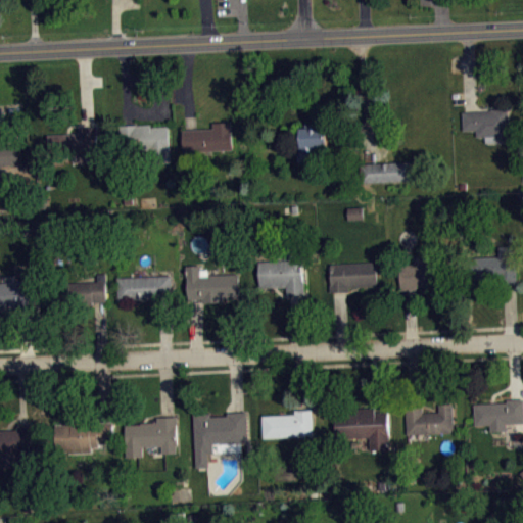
[(462,111),(463,130),(476,129),(476,136),(485,136),(485,142),(510,141),(508,108),(491,109),(491,111),(462,111)]
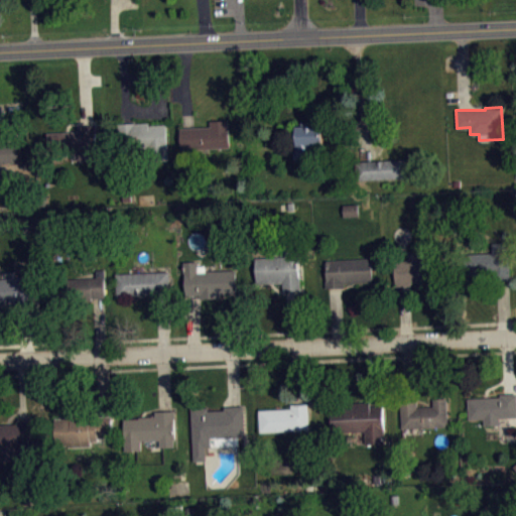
[(180,128),(181,150),(230,147),(229,119),(211,121),(211,126),(180,128)]
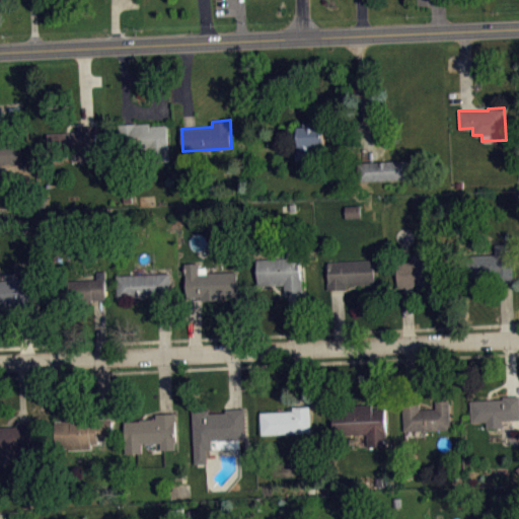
[(296,160),(295,126),(302,126),(303,123),(324,122),(324,145),(314,145),(315,160),(296,160)]
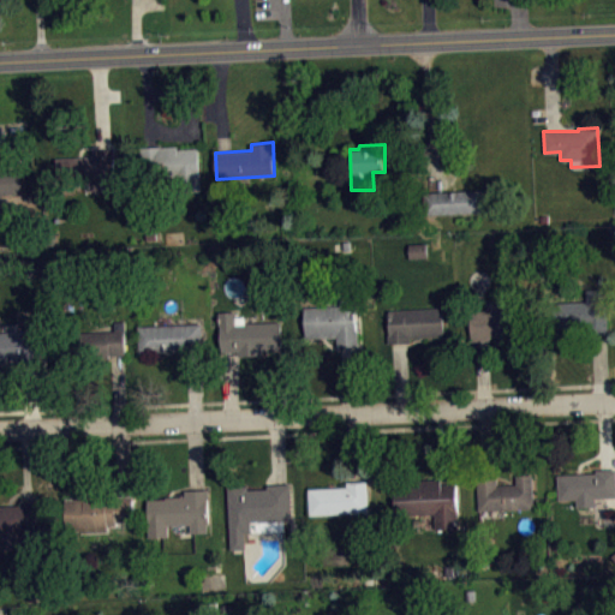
[(139,147),(143,180),(178,179),(179,193),(193,195),(196,191),(201,191),(198,148),(178,149),(178,145),(139,147)]
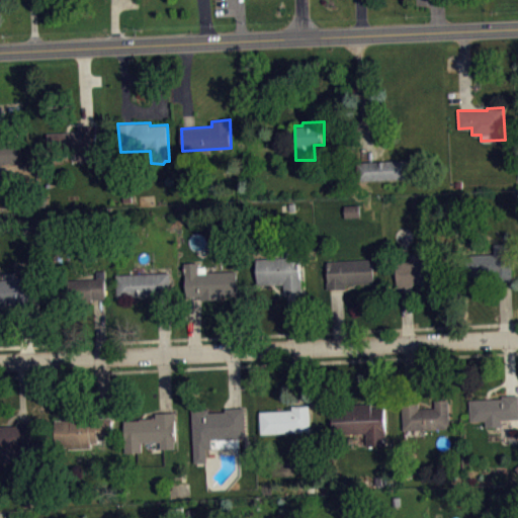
[(47,133),(78,132),(78,126),(95,125),(95,132),(96,133),(97,144),(95,146),(95,152),(91,152),(92,158),(78,159),(77,153),(48,155),(47,133)]
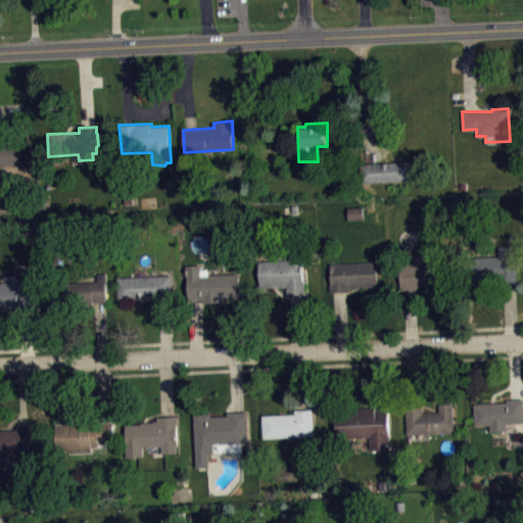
[(0,163),(17,163),(17,141),(0,141),(0,163)]
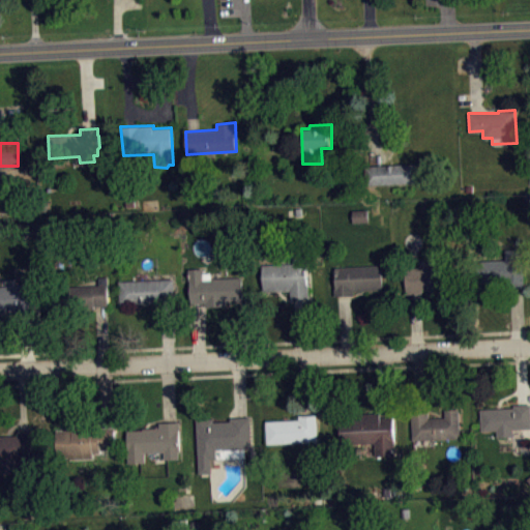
[(416,164),(416,182),(367,185),(367,166),(416,164)]
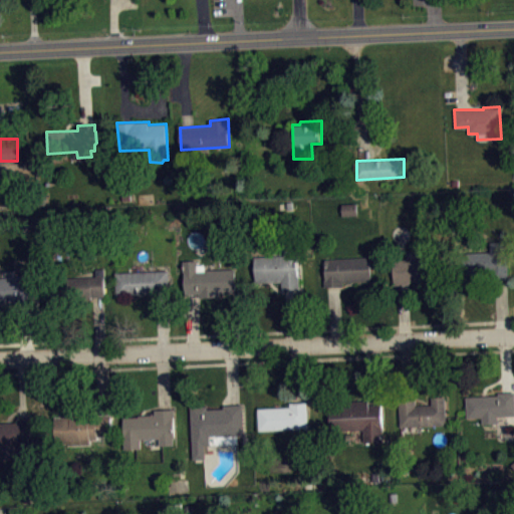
[(344,222),(358,221),(358,209),(343,210),(344,222)]
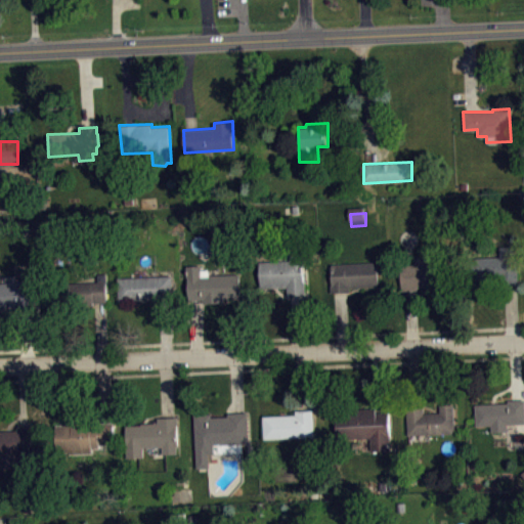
[(516,246),(499,247),(500,257),(471,258),(471,280),(503,277),(503,285),(519,284),(516,246)]
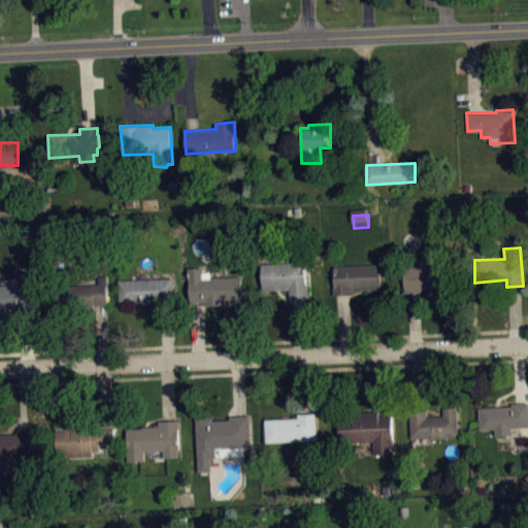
[(421,292),(405,293),(404,266),(419,266),(419,258),(434,258),(434,265),(447,265),(448,287),(421,289),(421,292)]
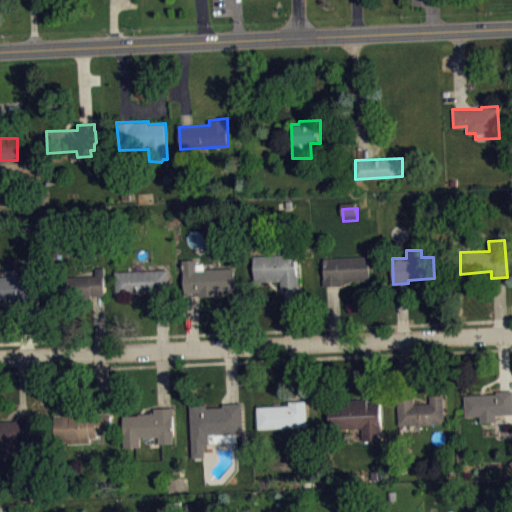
[(253,256),(254,281),(281,280),(281,289),(299,288),(296,254),(253,256)]
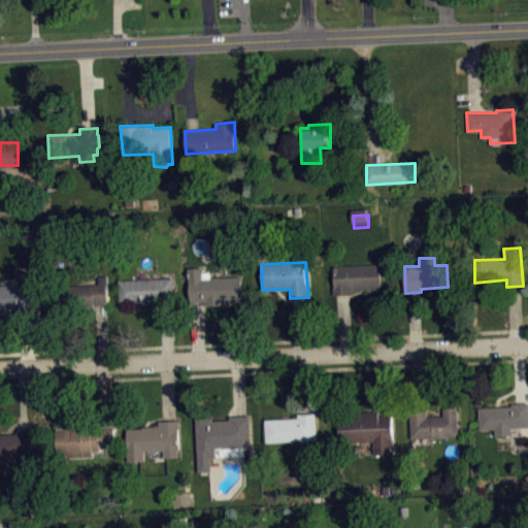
[(333,295),(332,265),(380,263),(382,288),(353,290),(354,294),(333,295)]
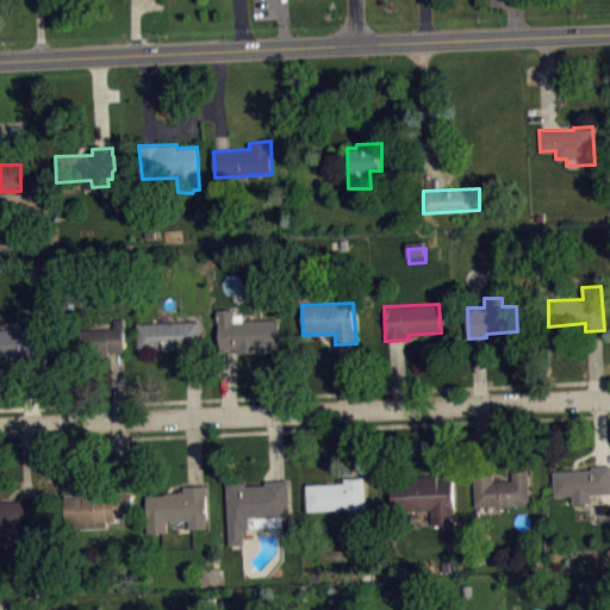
[(218,309),(218,323),(219,327),(221,348),(237,348),(237,352),(260,352),(260,348),(282,347),(279,318),(234,321),(234,309),(218,309)]
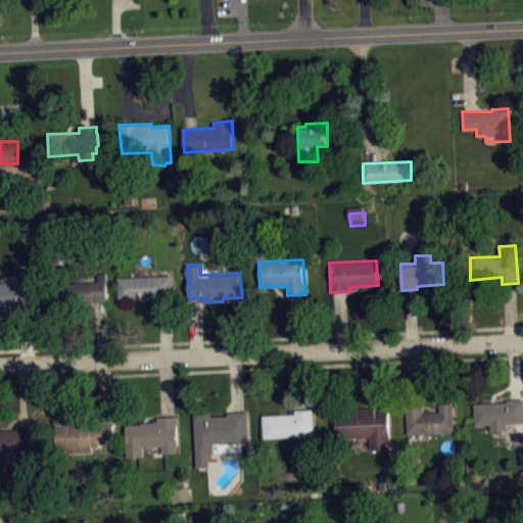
[(117,277),(119,299),(154,297),(154,301),(174,299),(173,275),(117,277)]
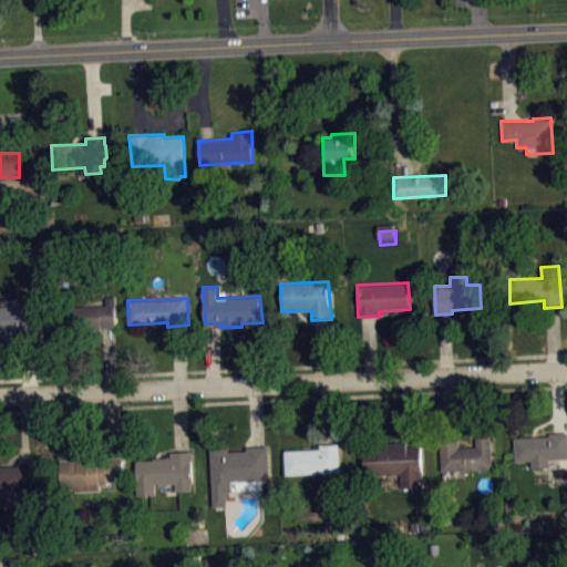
[(0,306),(0,332),(17,332),(17,336),(41,333),(39,303),(0,306)]
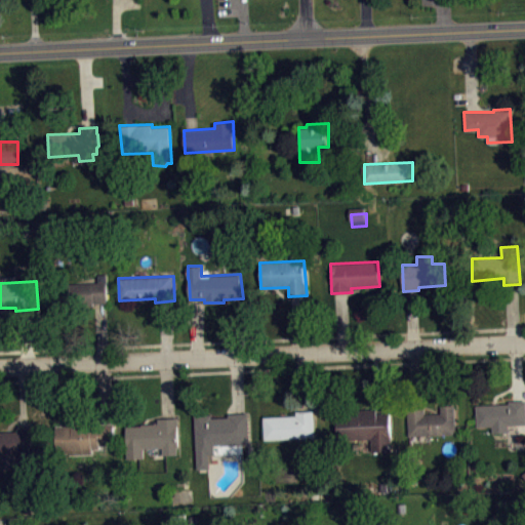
[(107,304),(107,282),(52,285),(53,308),(107,304)]
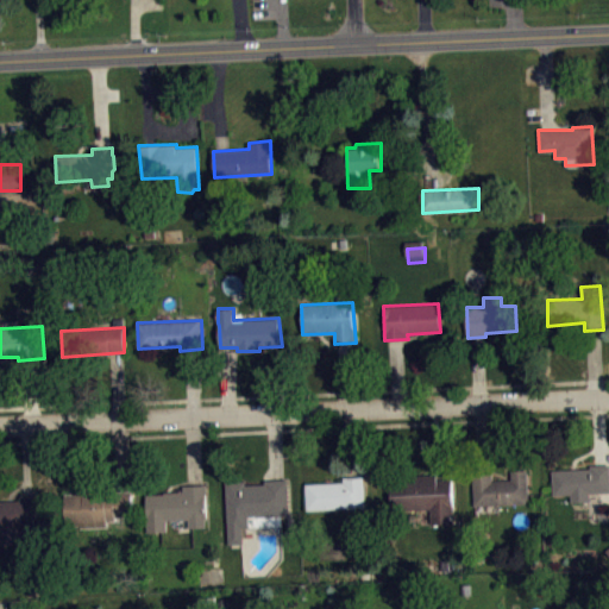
[(552,469),(552,495),(570,494),(570,501),(590,501),(590,493),(608,491),(608,463),(591,464),(591,469),(552,469)]
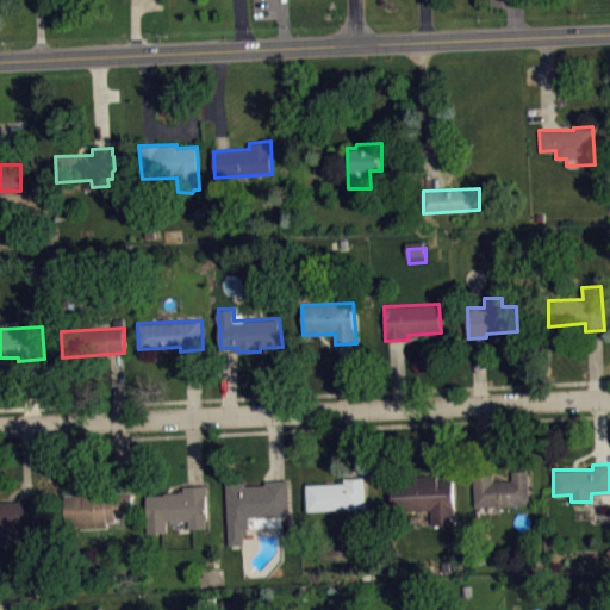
[(529,470),(531,503),(475,508),(473,474),(493,473),(493,480),(514,479),(512,471),(529,470)]
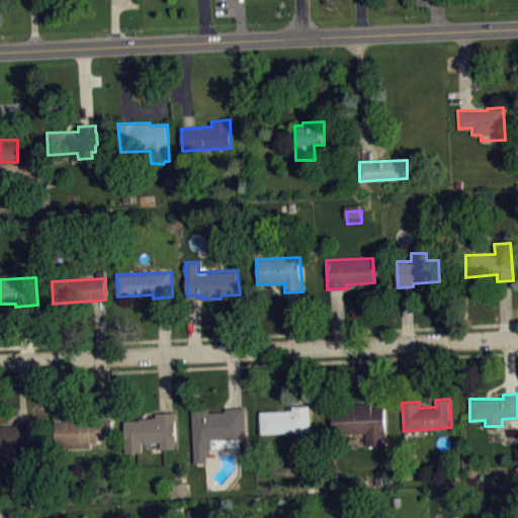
[(367,444),(366,432),(333,434),(332,404),(371,403),(371,407),(384,407),(386,444),(367,444)]
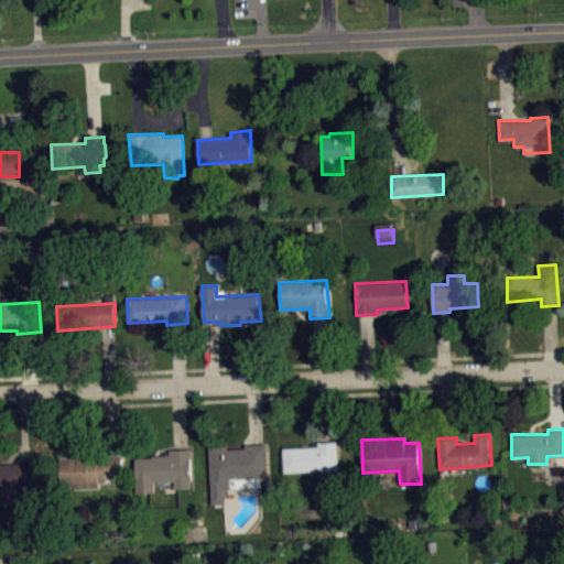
[(283,447),(284,470),(339,470),(338,440),(317,441),(317,445),(283,447)]
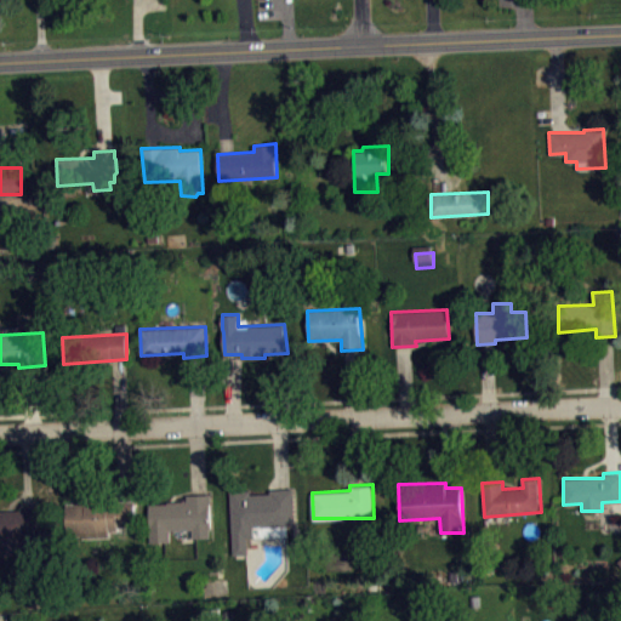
[(231,490),(233,554),(249,553),(249,537),(289,535),(288,525),(297,525),(295,486),(269,488),(271,493),(250,494),(250,489),(231,490)]
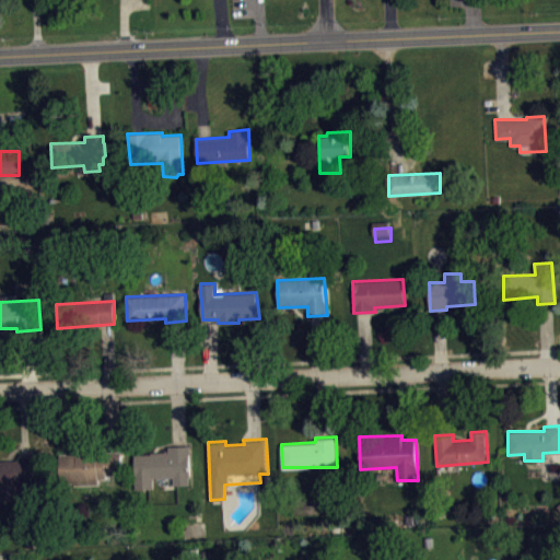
[(136,489),(135,455),(151,454),(151,452),(168,451),(168,446),(190,445),(191,476),(189,476),(189,485),(174,485),(173,477),(154,478),(154,488),(136,489)]
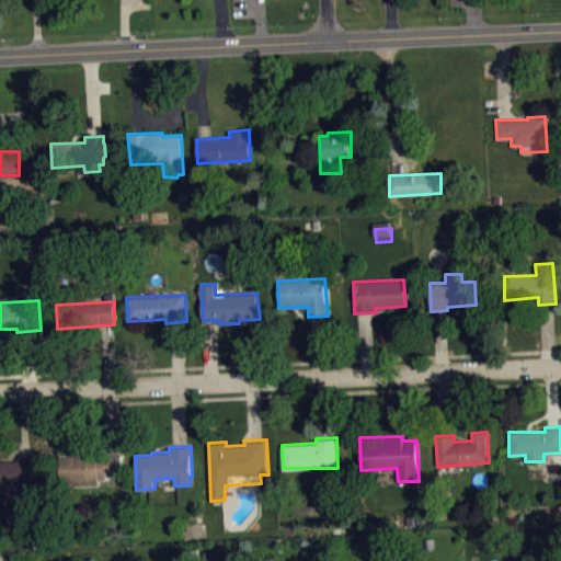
[(60,454),(60,479),(76,478),(77,485),(100,485),(100,479),(107,479),(107,476),(124,474),(122,449),(77,450),(77,454),(60,454)]
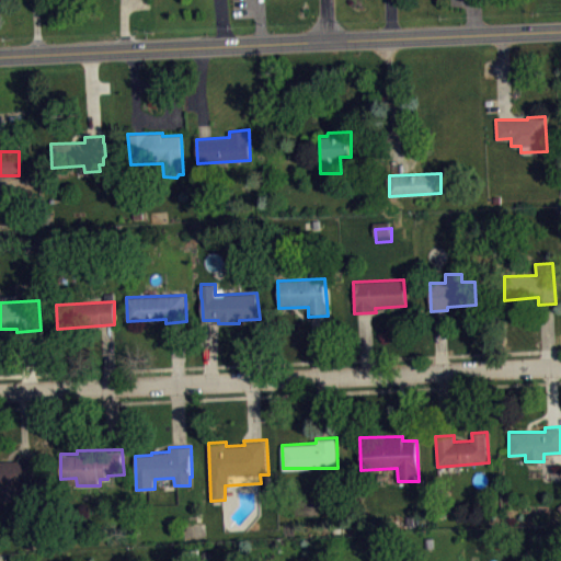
[(0,460),(19,460),(18,457),(32,457),(33,477),(32,477),(32,487),(21,485),(22,500),(0,500),(0,460)]
